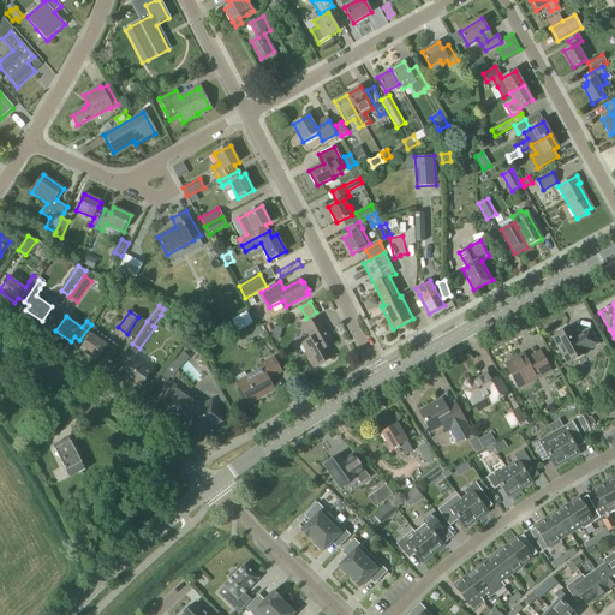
[(133,339),(145,322),(138,317),(127,334),(133,339)]
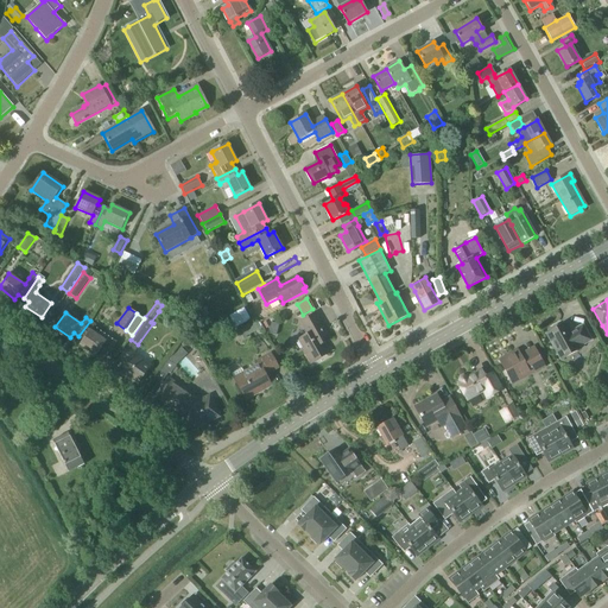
[(311,365),(330,354),(324,343),(330,341),(317,315),(303,322),(310,335),(301,340),(306,352),(304,353),(311,365)]
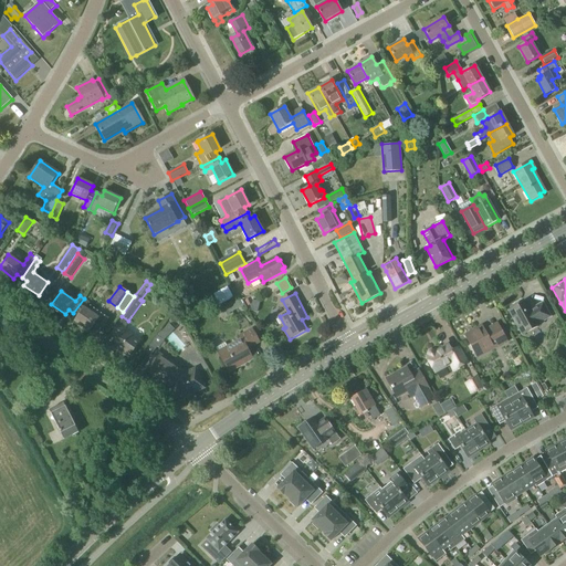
[(375,308),(386,305),(383,296),(373,300),(375,308)]
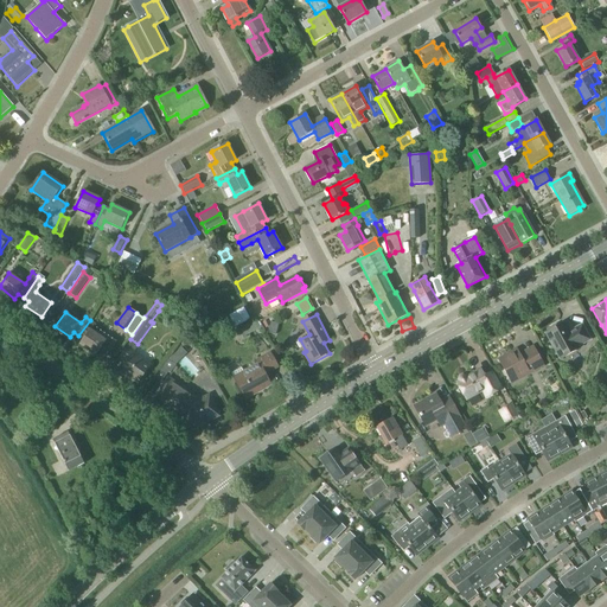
[(90,320),(78,336),(84,339),(81,344),(96,355),(100,350),(107,355),(117,340),(101,330),(98,334),(91,330),(95,324),(90,320)]
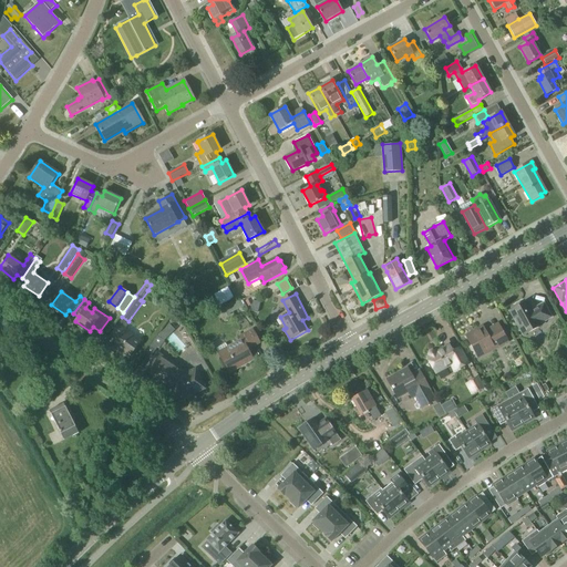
[(532,310),(527,301),(521,306),(519,303),(511,308),(512,310),(509,311),(524,336),(540,326),(539,323),(550,318),(544,303),(532,310)]
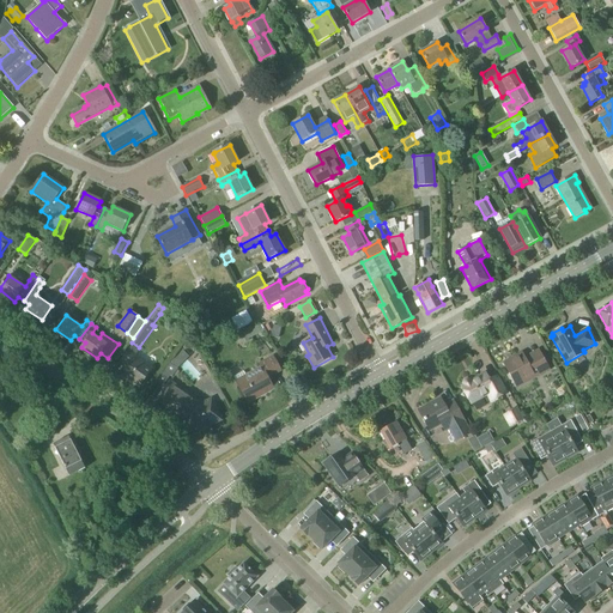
[(187,343),(177,350),(188,364),(198,357),(187,343)]
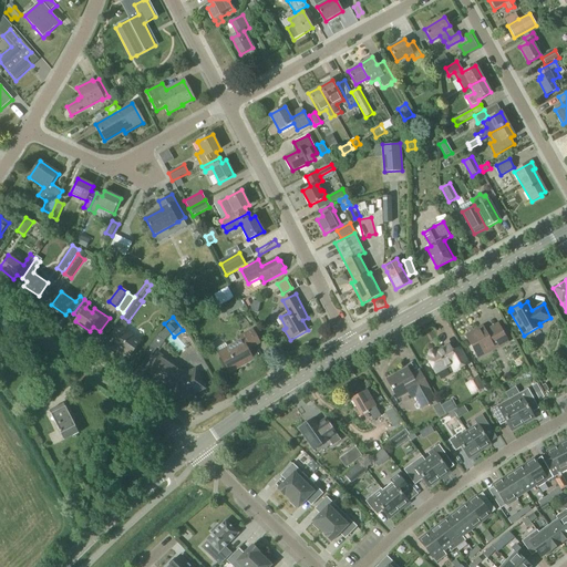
[(129,359),(142,340),(126,329),(129,326),(122,321),(112,334),(119,339),(112,347),(129,359)]
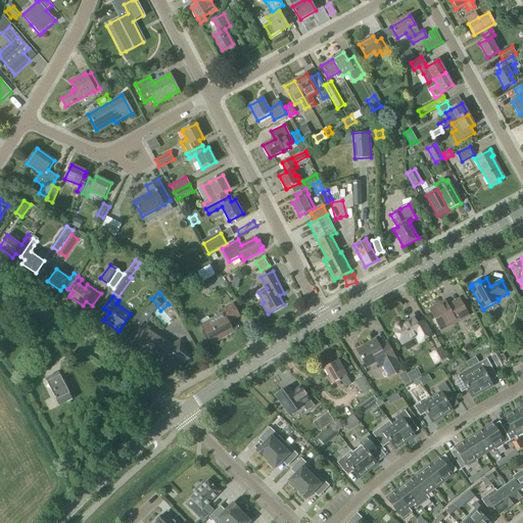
[(468,316),(459,299),(447,305),(444,301),(429,310),(441,331),(468,316)]
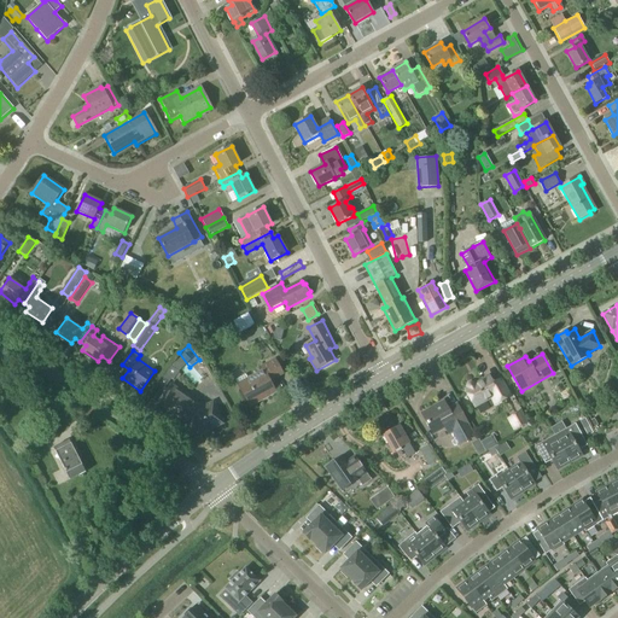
[(250,407),(277,392),(270,382),(284,374),(275,360),(262,367),(264,371),(238,385),(250,407)]
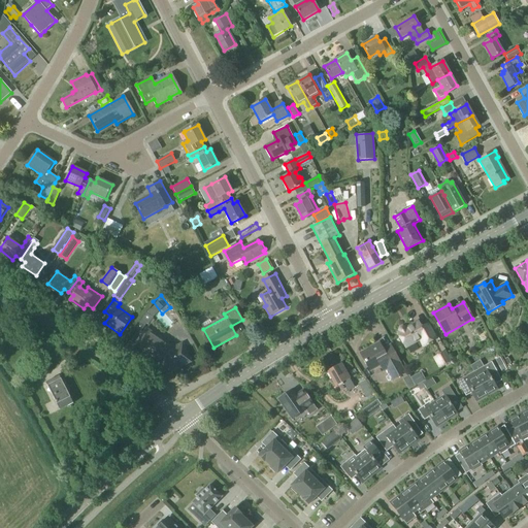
[(147,325),(153,319),(145,314),(136,327),(141,331),(146,324),(147,325)]
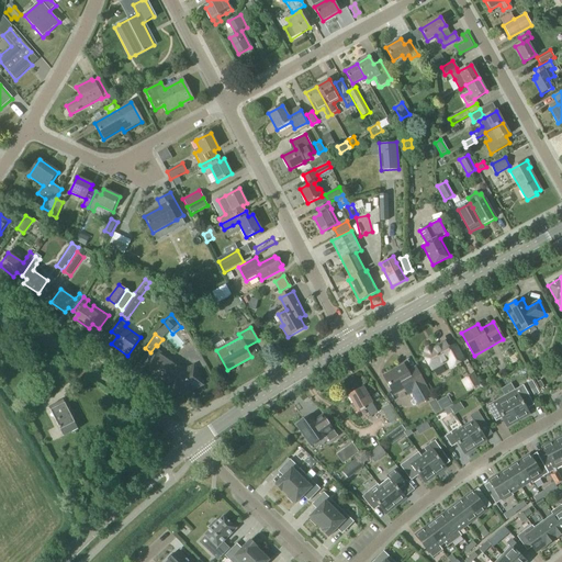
[(0,355),(9,348),(0,337),(0,355)]
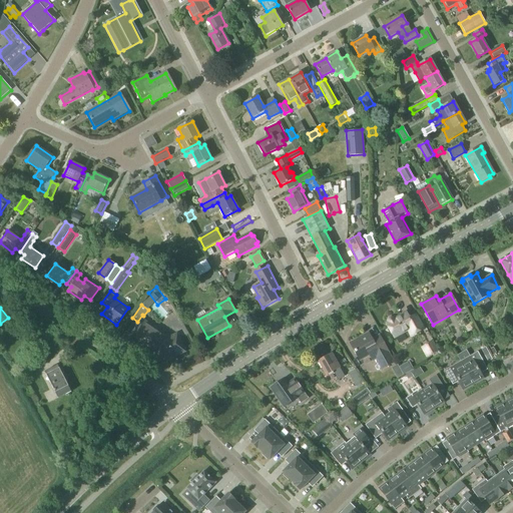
[(409,319),(406,313),(386,324),(394,338),(408,331),(411,336),(424,329),(416,315),(409,319)]
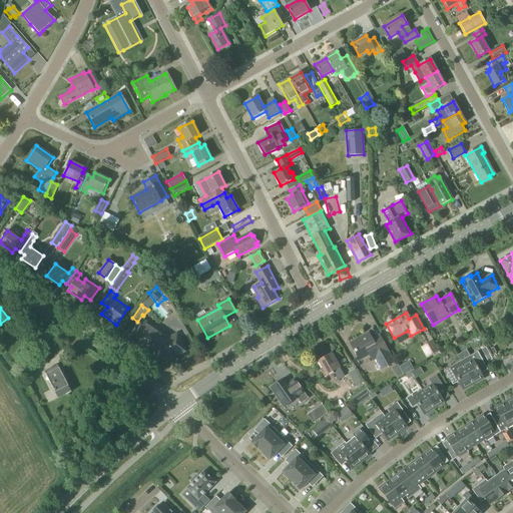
[(169,337),(143,319),(131,335),(167,361),(186,352),(177,334),(169,337)]
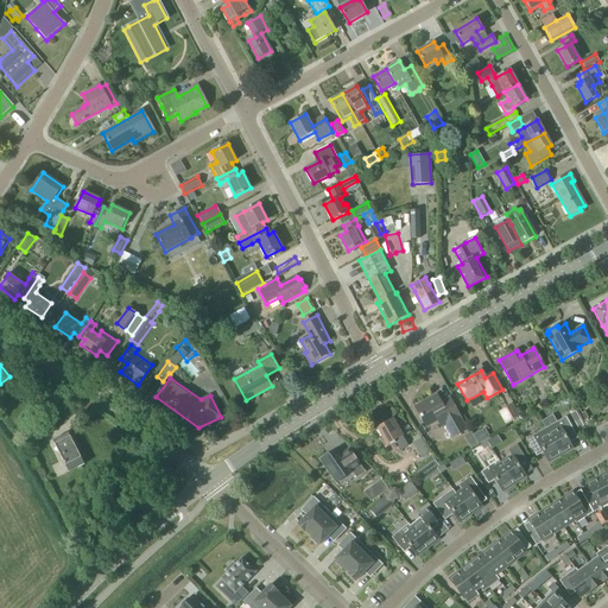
[(437,396),(415,407),(426,428),(437,420),(442,428),(442,429),(445,426),(453,439),(468,430),(461,417),(449,398),(441,403),(437,396)]
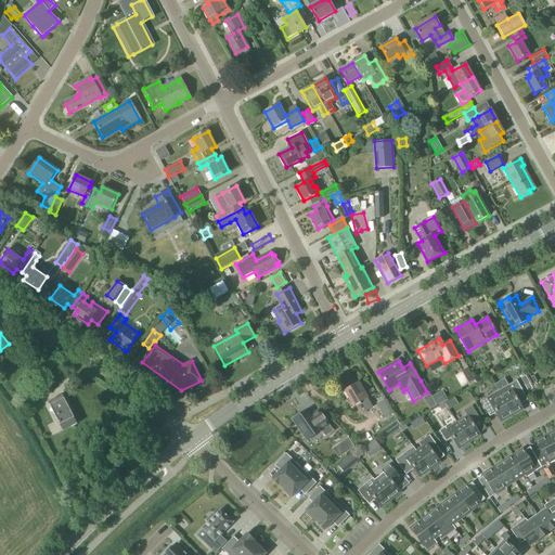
[(468,369),(454,376),(461,388),(475,381),(468,369)]
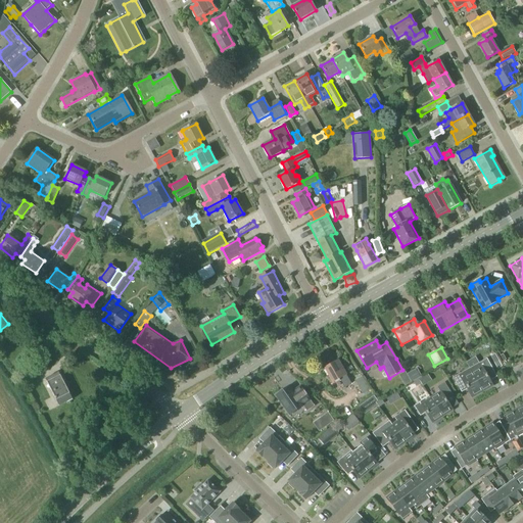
[(486,359),(469,369),(482,392),(492,386),(486,375),(493,372),(486,359)]
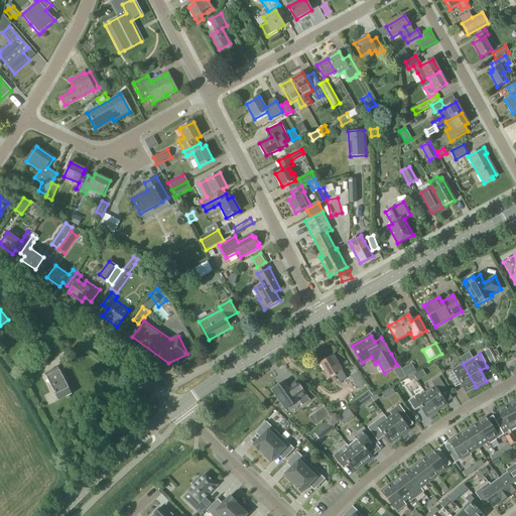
[(347,379),(342,370),(334,356),(320,364),(329,378),(335,374),(340,383),(347,379)]
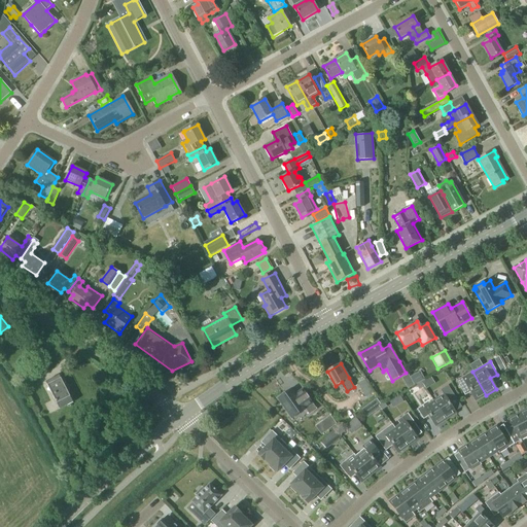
[(472,372),(456,381),(463,393),(469,390),(476,401),(486,395),(472,372)]
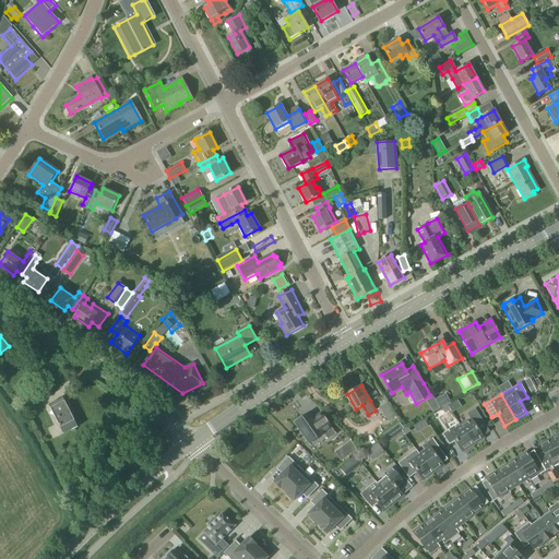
[(432,397),(427,402),(432,413),(439,408),(432,397)]
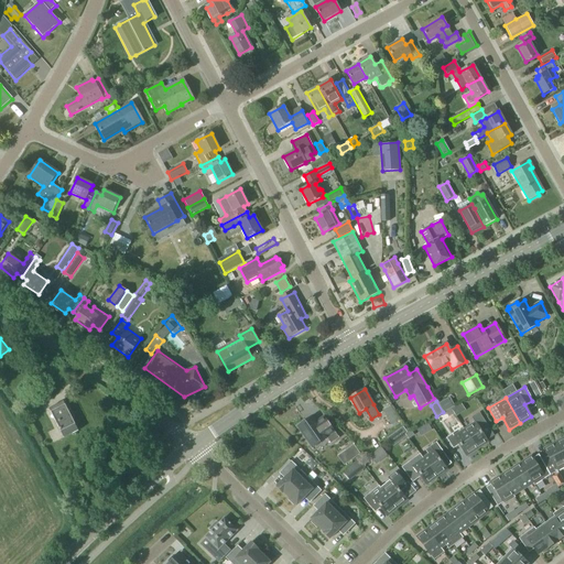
[(64,438),(78,432),(63,402),(49,409),(64,438)]
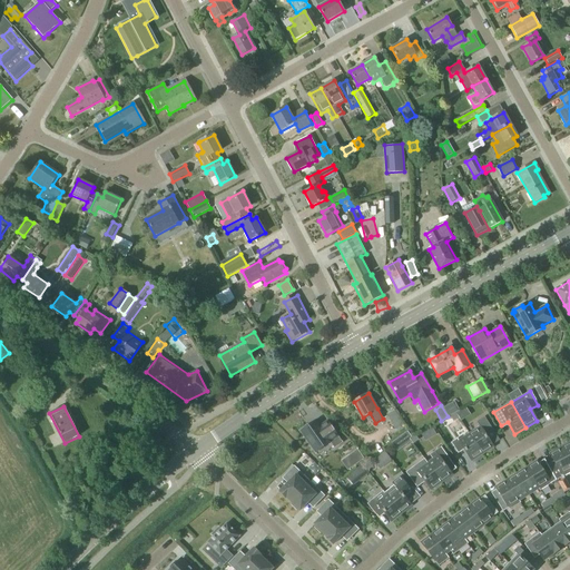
[(395,430),(404,425),(395,410),(386,415),(395,430)]
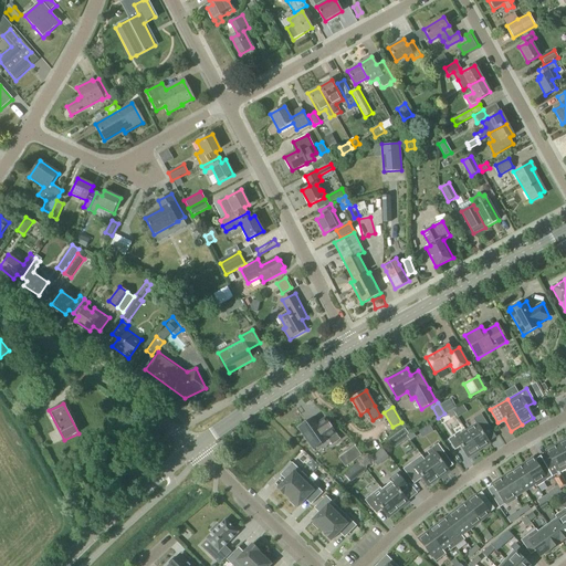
[(465,431),(479,451),(490,444),(482,433),(490,428),(481,413),(473,419),(477,425),(465,431)]
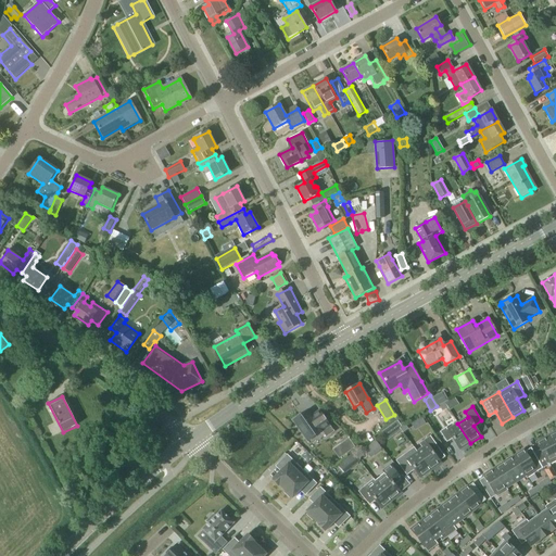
[(324,431),(308,411),(293,420),(308,442),(324,431)]
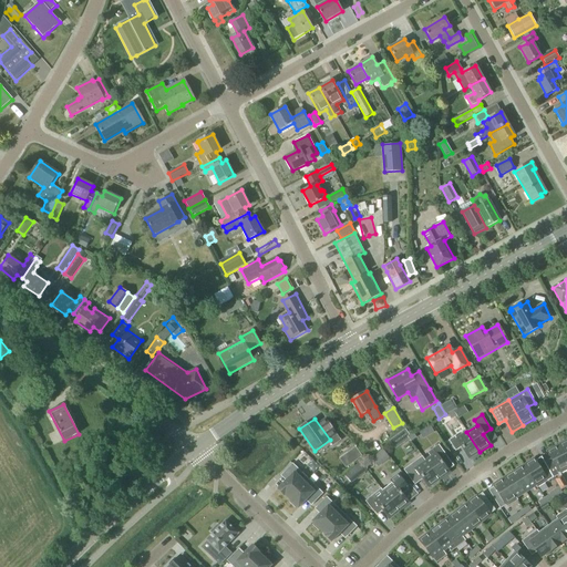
[(398,435),(403,443),(409,439),(408,437),(410,436),(405,430),(398,435)]
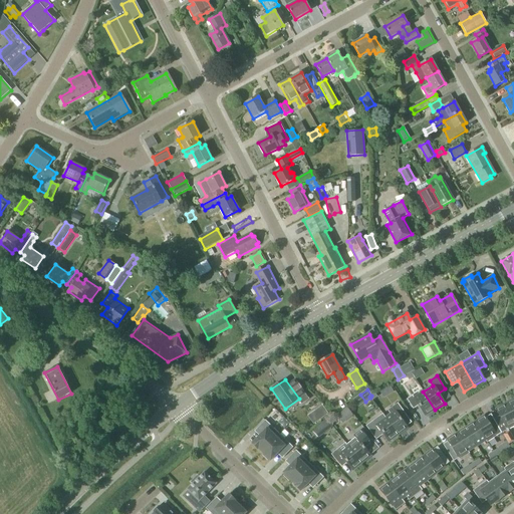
[(423,392),(413,398),(425,416),(435,410),(423,392)]
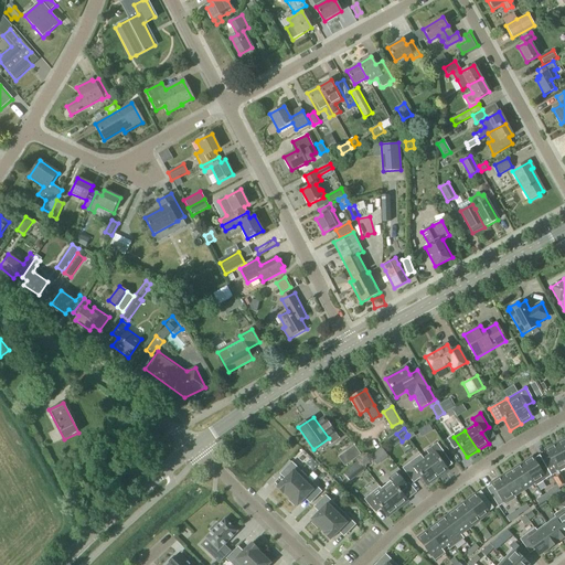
[(564,439),(555,445),(564,461),(564,439)]
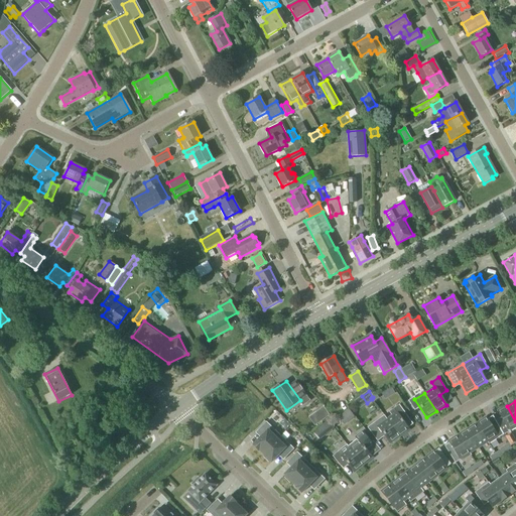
[(349,405),(340,413),(347,422),(356,414),(349,405)]
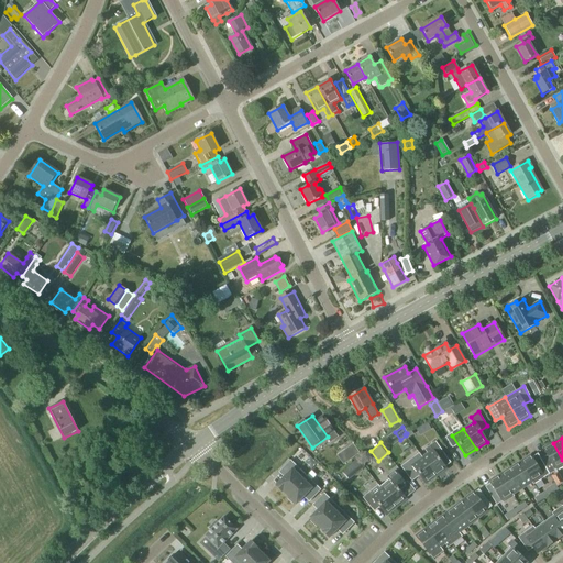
[(435,442),(424,450),(428,454),(422,457),(435,477),(446,470),(439,459),(444,454),(435,442)]
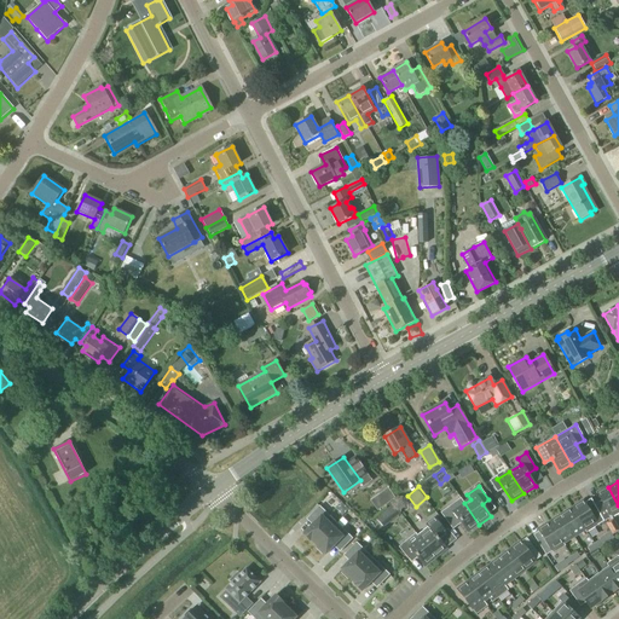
[(618,505),(608,487),(597,493),(603,507),(597,510),(605,521),(611,519),(618,513),(618,505)]
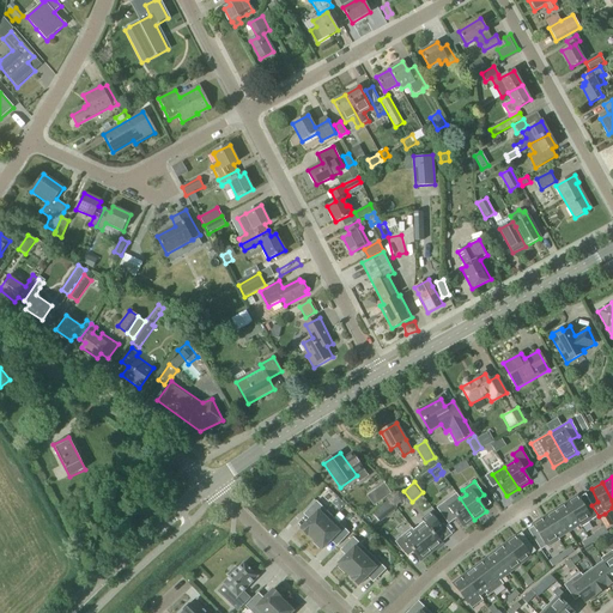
[(384,485),(376,491),(382,501),(392,495),(384,485)]
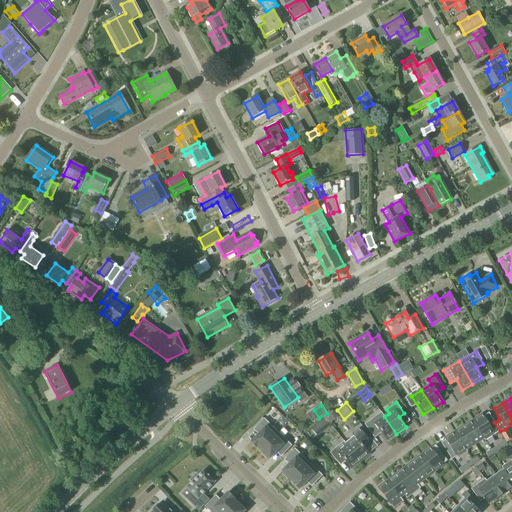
[(482,415),(472,421),(484,439),(483,439),(485,441),(495,435),(500,431),(494,422),(494,421),(488,425),(482,415)]
